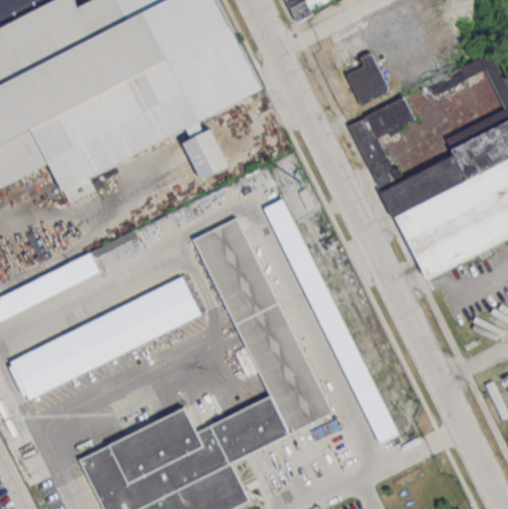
[(0,187),(48,163),(68,202),(93,190),(87,178),(186,129),(198,122),(262,90),(217,0),(90,0),(77,7),(73,0),(0,0),(0,187)]
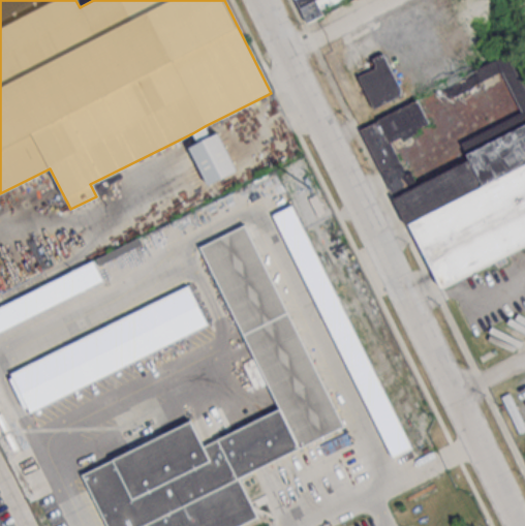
[(290,0),(299,18),(338,0),(290,0)]
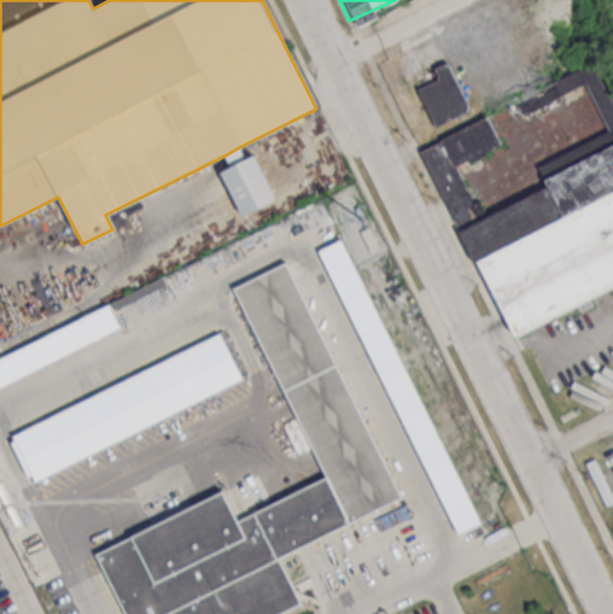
[(506,104),(596,57),(612,91),(612,145),(544,181),(537,165),(609,128),(584,81),(513,117),(506,104)]
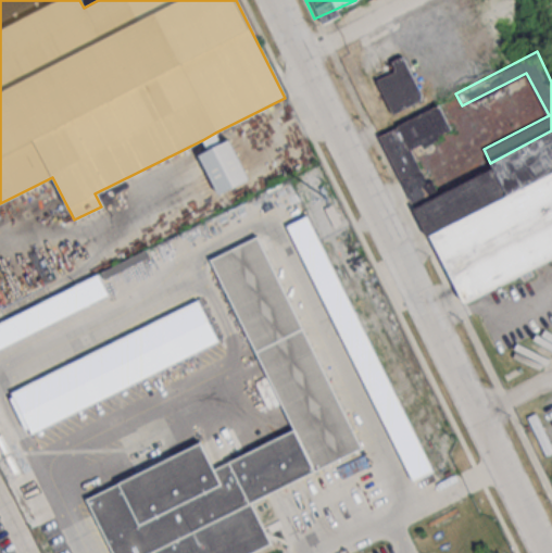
[(375,80),(391,114),(421,100),(418,96),(419,93),(400,54),(390,60),(396,71),(375,80)]
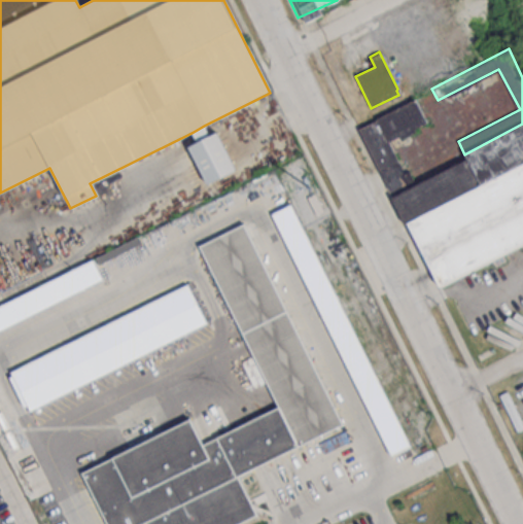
[(415,184),(407,169),(402,171),(387,141),(396,136),(398,139),(416,131),(414,128),(425,121),(414,99),(356,128),(391,197),(415,184)]
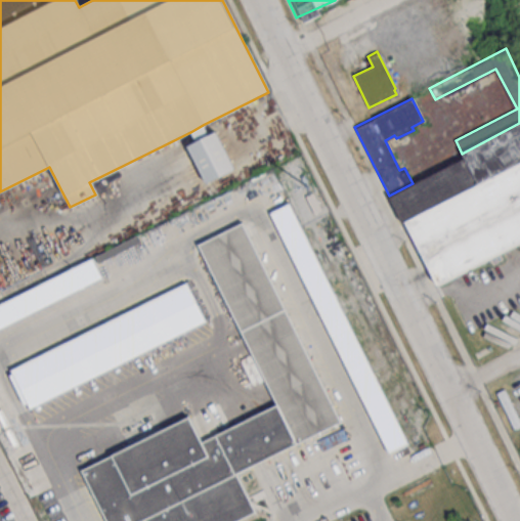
[(519,162),(519,123),(462,154),(464,157),(479,184),(519,162)]
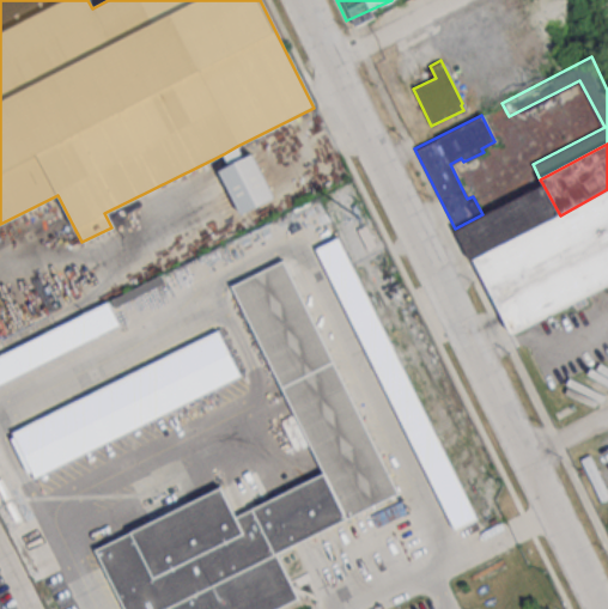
[(223,154),(229,166),(218,171),(239,214),(273,198),(250,154),(243,158),(237,146),(223,154)]
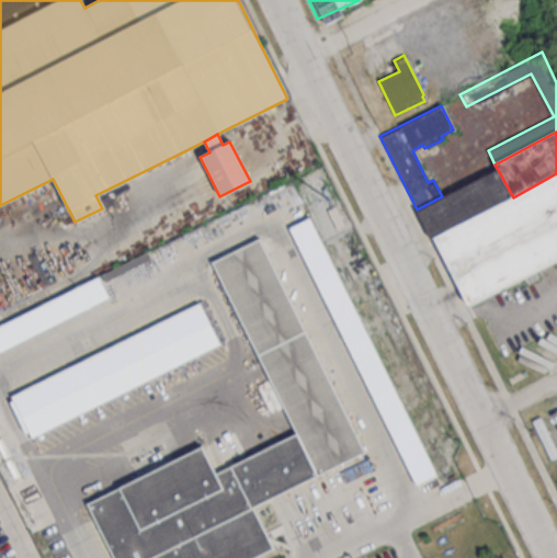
[(497,168),(442,196),(417,209),(432,239),(435,237),(513,197),(497,168)]
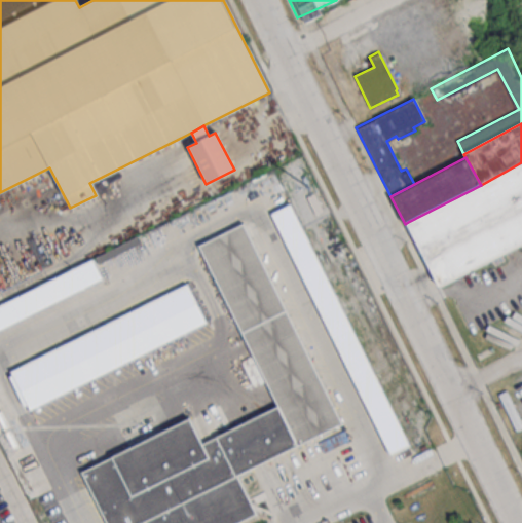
[(521,162),(521,243),(440,286),(407,223),(408,222),(481,185),(521,162)]
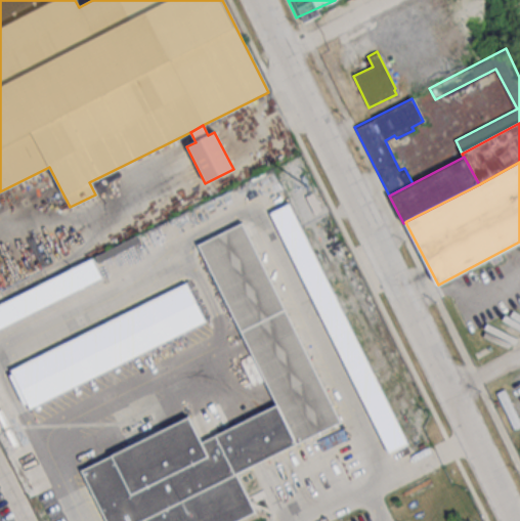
[(268,212),(387,453),(406,443),(288,203),(268,212)]
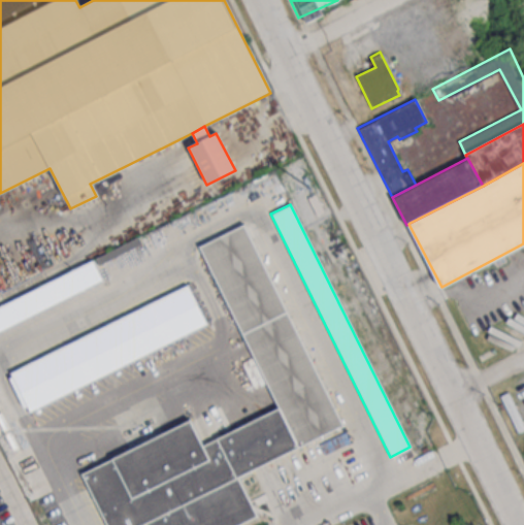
[(198,248),(279,408),(297,448),(341,425),(242,225),(198,248)]
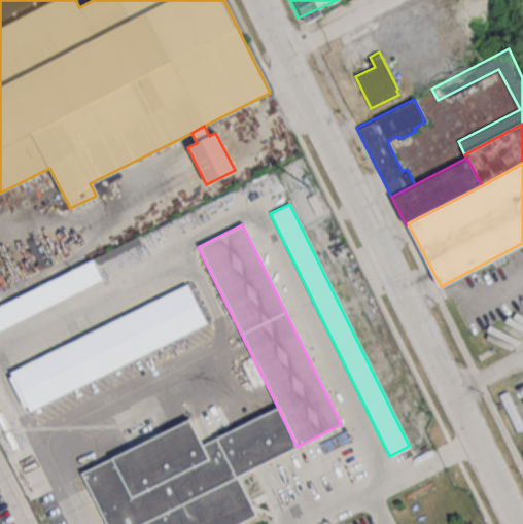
[(0,305),(92,259),(101,279),(0,329),(0,305)]
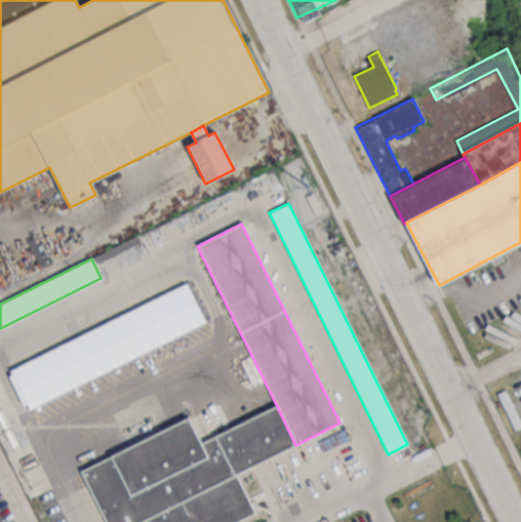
[(10,370),(186,283),(205,321),(30,408),(10,370)]
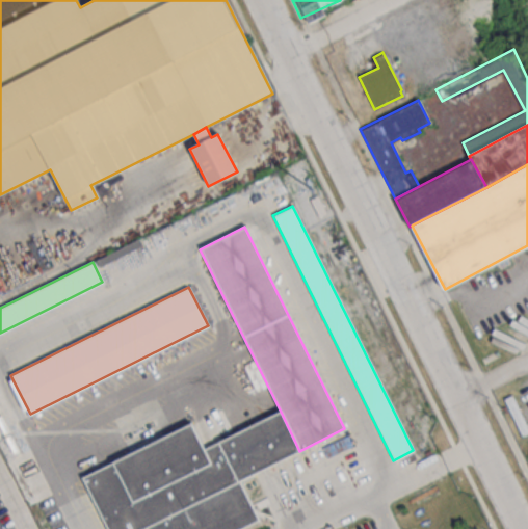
[(81,478),(106,528),(142,528),(146,528),(240,528),(258,521),(238,481),(299,451),(281,412),(204,449),(192,424),(81,478)]
